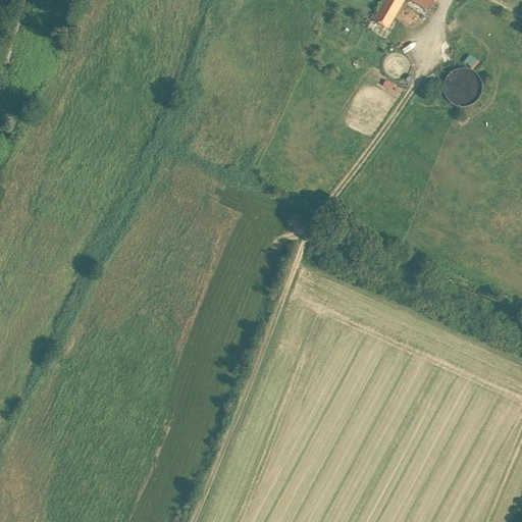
[(383,0),(373,19),(387,28),(403,0),(383,0)]
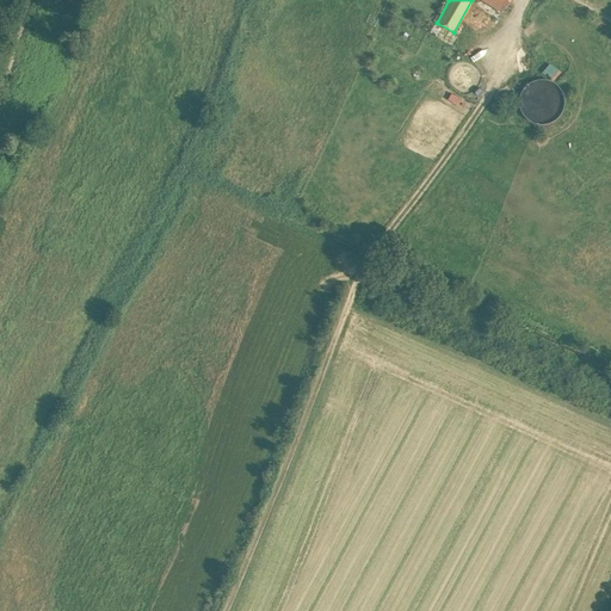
[(481,0),(503,12),(508,0),(481,0)]
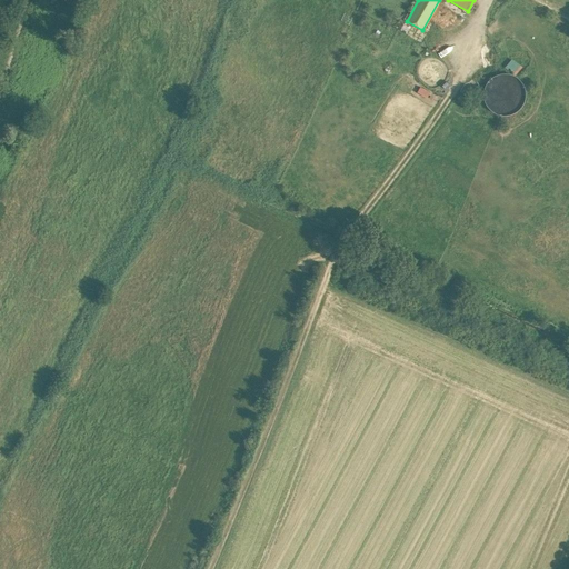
[(512,59),(507,66),(518,73),(523,66),(512,59)]
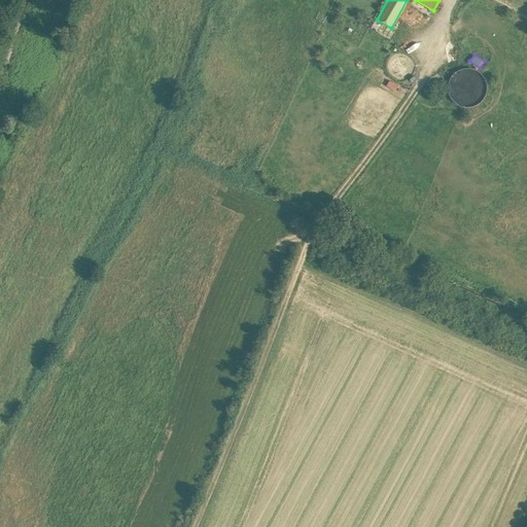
[(485,95),(486,88),(485,80),(481,74),(475,70),(466,68),(459,70),(453,74),(449,80),(448,88),(449,95),(453,101),(460,105),(467,107),(475,105),(481,101),(485,95)]
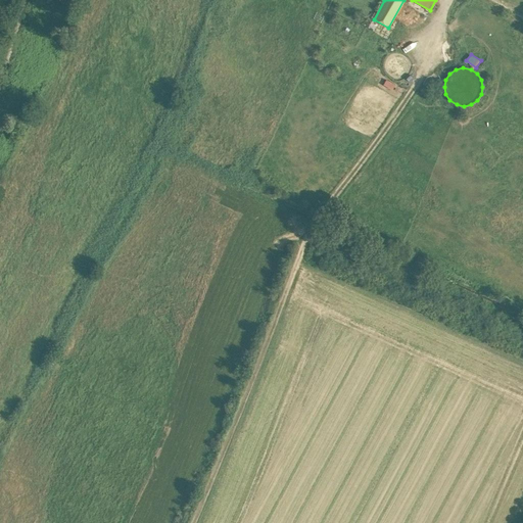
[(393,89),(396,84),(386,79),(383,84),(393,89)]
